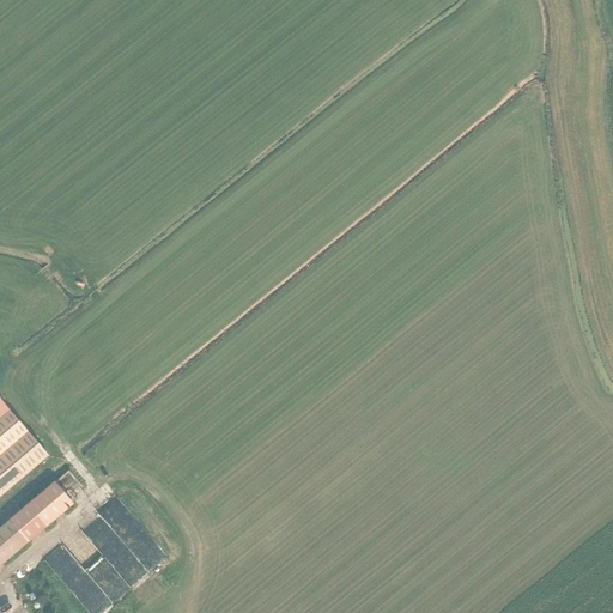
[(0,400),(0,497),(48,457),(0,400)]
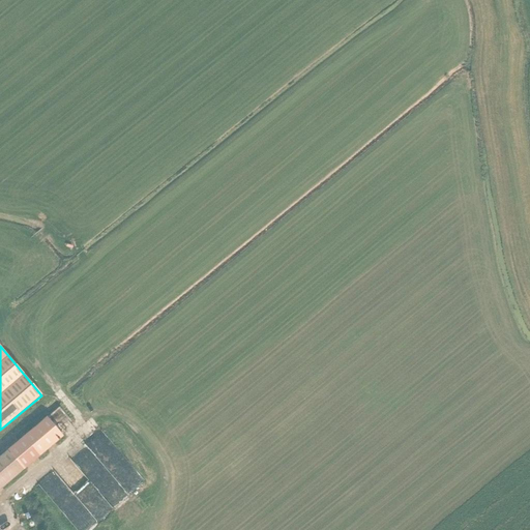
[(0,457),(0,490),(63,437),(47,417),(0,457)]
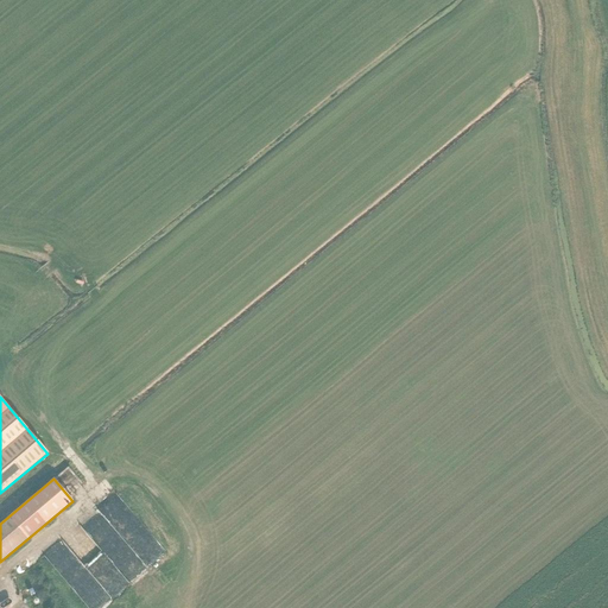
[(144,575),(168,561),(127,498),(120,502),(118,498),(112,502),(115,507),(107,513),(126,544),(109,553),(127,582),(143,571),(144,575)]
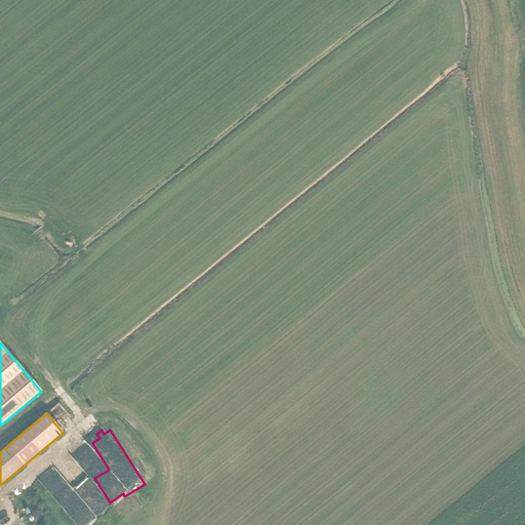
[(38,477),(80,524),(88,524),(98,517),(58,472),(58,471),(53,463),(38,477)]
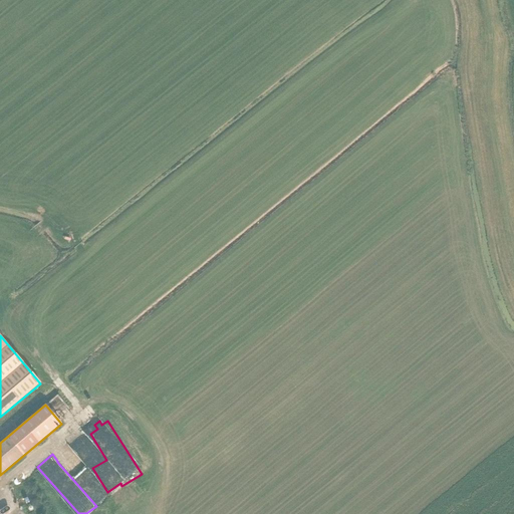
[(11,483),(21,509),(39,503),(29,476),(11,483)]
